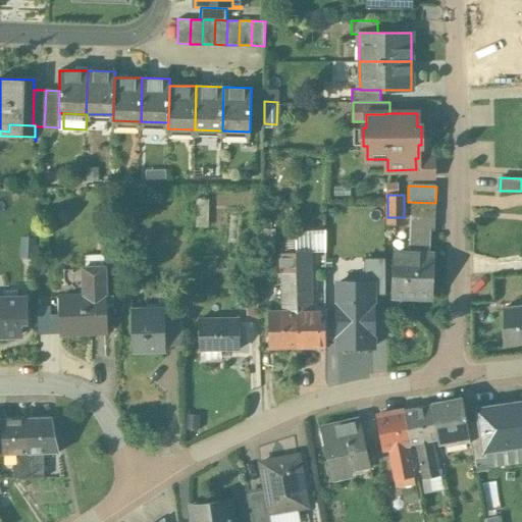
[(435,216),(411,215),(410,229),(430,230),(434,230),(435,216)]
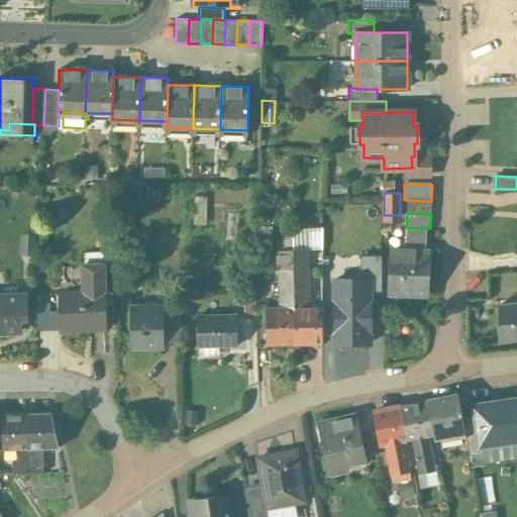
[(273,227),(259,227),(257,250),(273,250),(273,227)]
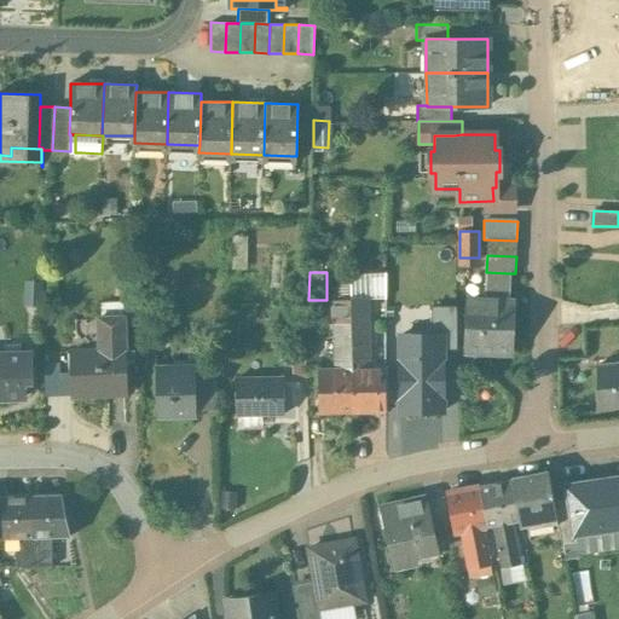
[(366,272),(366,299),(386,299),(386,272),(366,272)]
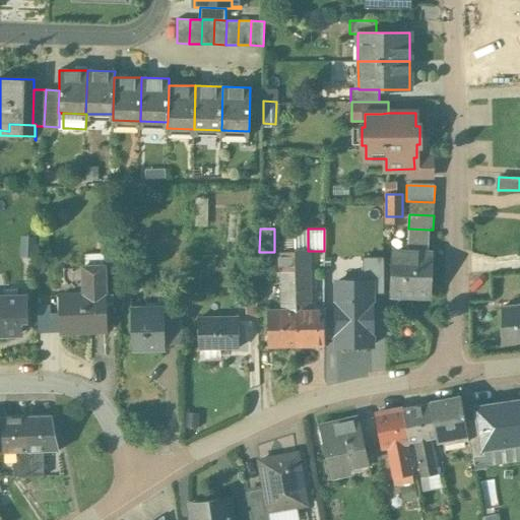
[(407,253),(393,252),(391,295),(430,297),(432,254),(428,254),(429,230),(408,229),(407,253)]
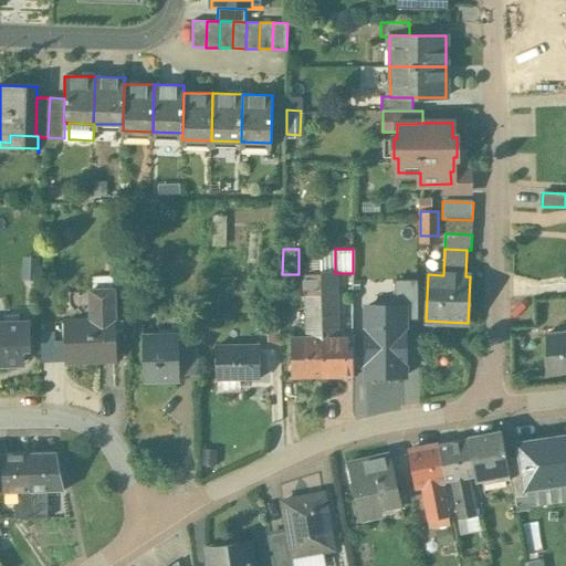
[(323,274),(307,274),(307,296),(323,295),(323,274)]
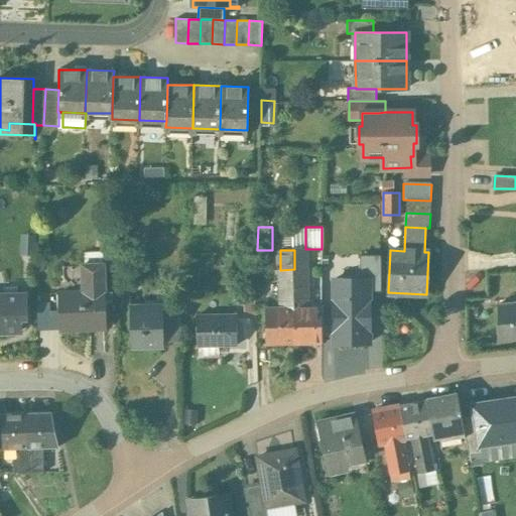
[(308,269),(308,250),(294,250),(294,269),(308,269)]
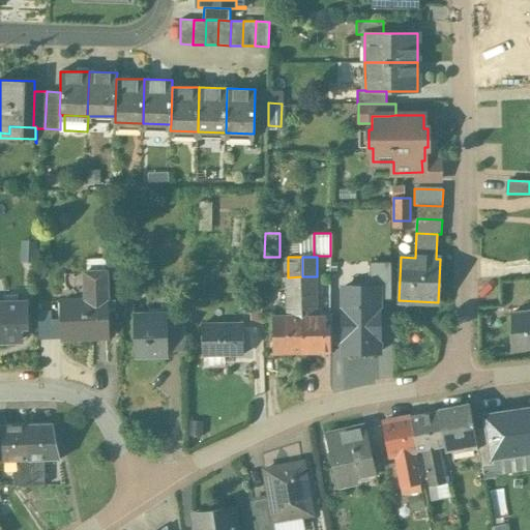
[(85,299),(60,300),(62,337),(110,335),(107,269),(84,270),(85,299)]
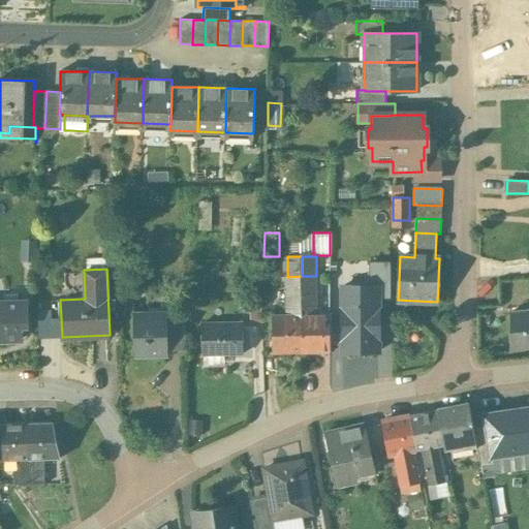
[(302,314),(302,276),(287,277),(287,314),(302,314)]
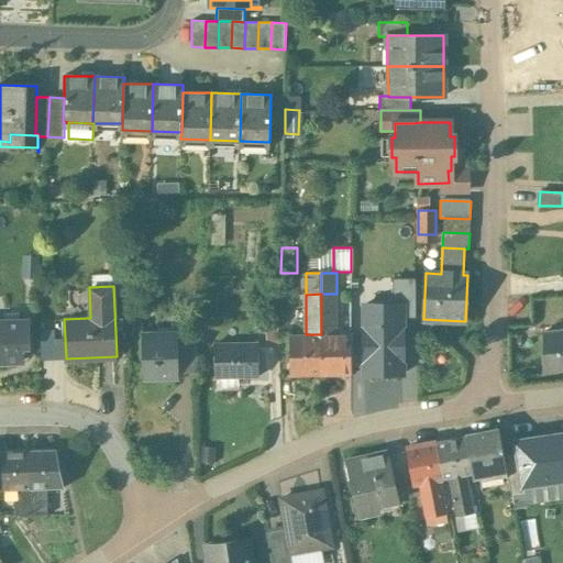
[(337,326),(337,294),(321,294),(321,334),(332,334),(337,326)]
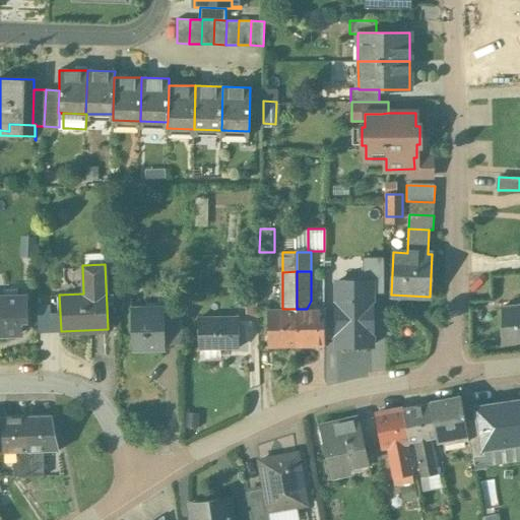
[(336,343),(371,342),(370,282),(336,282),(336,343)]
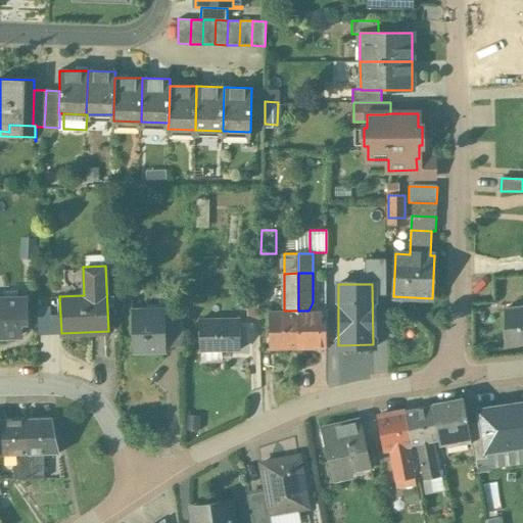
[(28,299),(0,299),(0,336),(22,336),(22,323),(28,323),(28,299)]
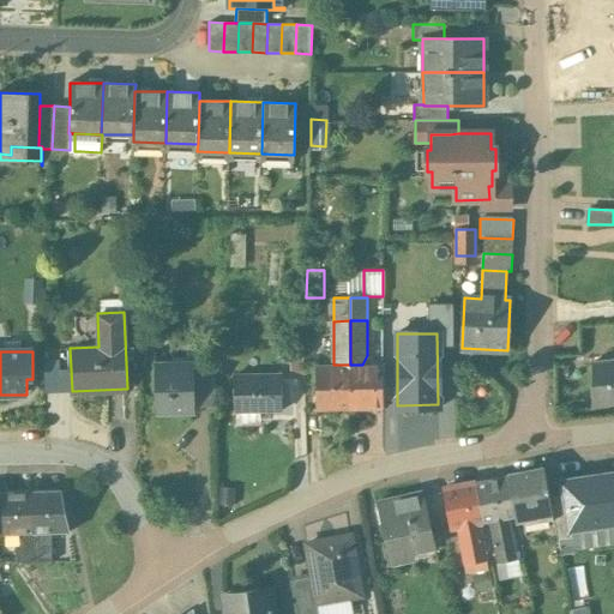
[(301,354),(289,354),(289,380),(302,380),(301,354)]
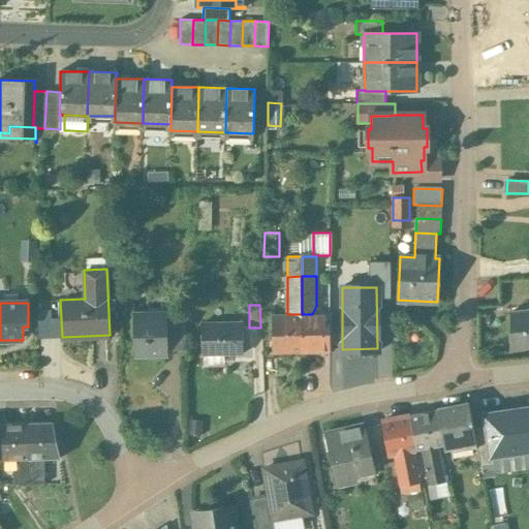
[(528,308),(524,309),(525,317),(504,319),(507,352),(528,349),(528,308)]
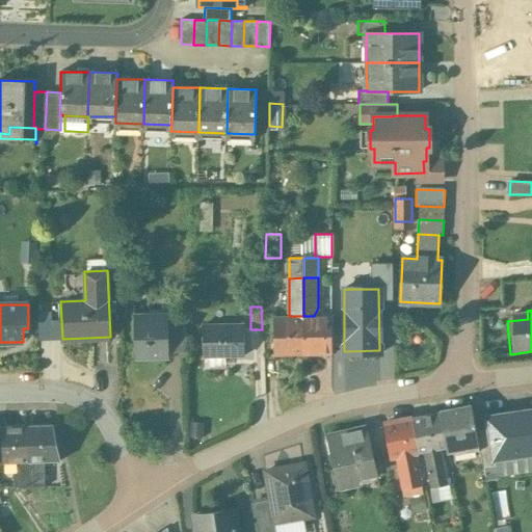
[(167,315),(134,316),(135,358),(168,357),(168,349),(167,315)]
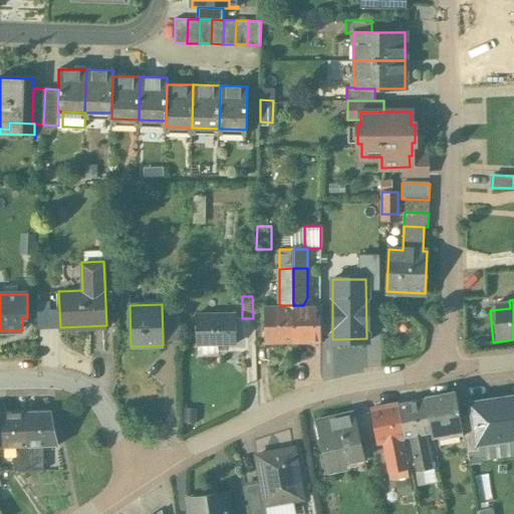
[(180,337),(179,304),(162,304),(163,337),(180,337)]
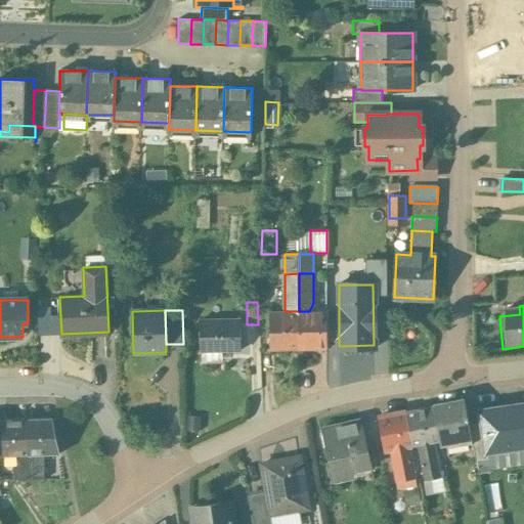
[(285,311),(271,311),(271,348),(300,349),(299,311),(285,311)]
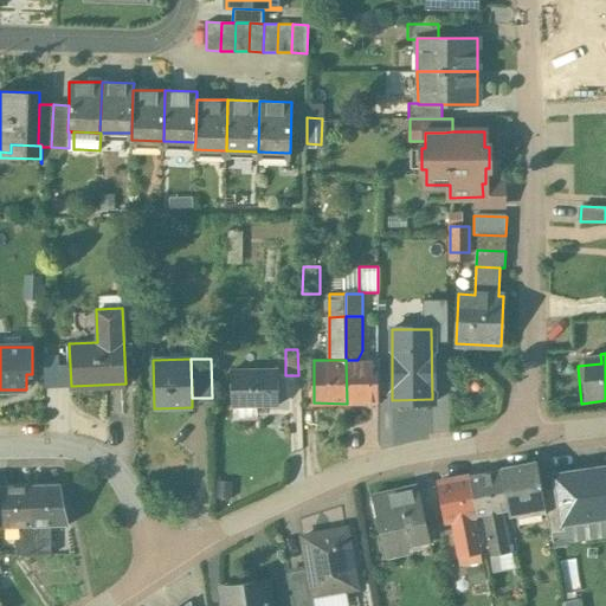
[(358,360),(346,360),(347,404),(376,403),(378,360),(358,360)]
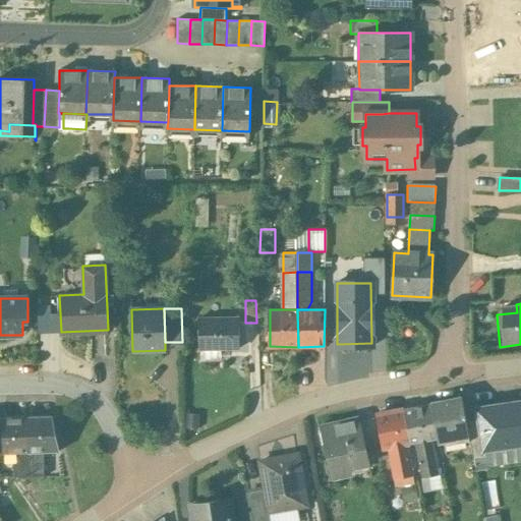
[(238,319),(198,320),(199,350),(239,349),(238,319)]
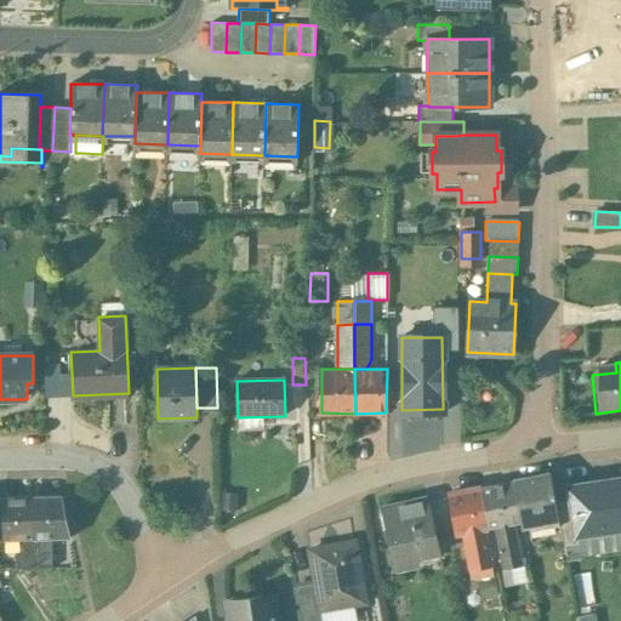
[(550,474),(513,482),(520,522),(520,527),(558,519),(556,503),(550,474)]
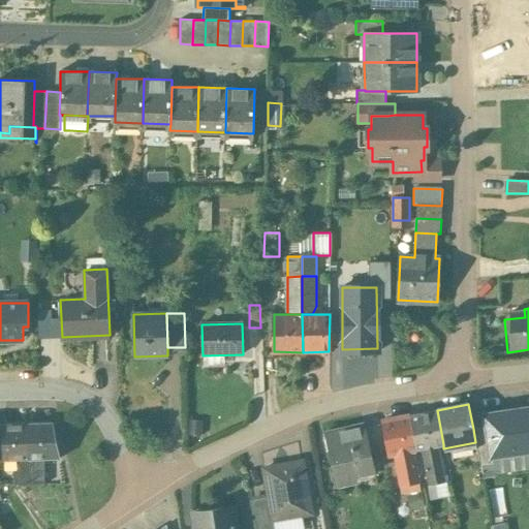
[(528,445),(524,409),(485,414),(486,427),(491,457),(492,456),(528,449),(528,445)]
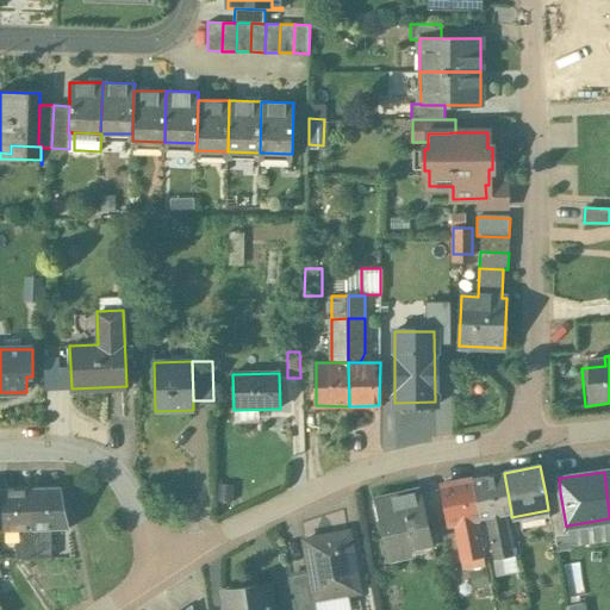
[(504,473),(473,479),(480,518),(486,518),(492,548),(498,546),(497,541),(509,540),(504,514),(511,512),(504,473)]
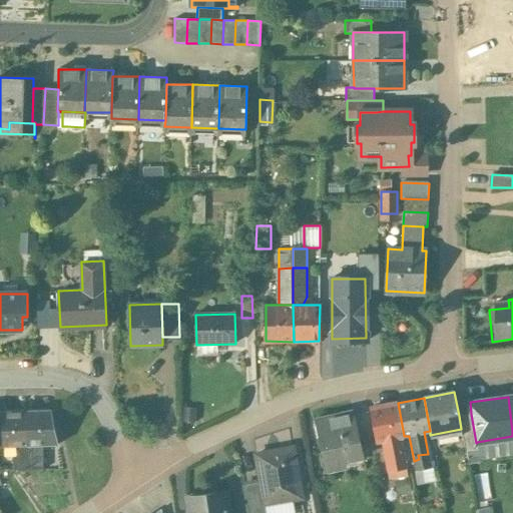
[(398,403),(371,408),(378,441),(383,440),(387,461),(398,459),(398,463),(404,462),(399,437),(404,436),(398,403)]
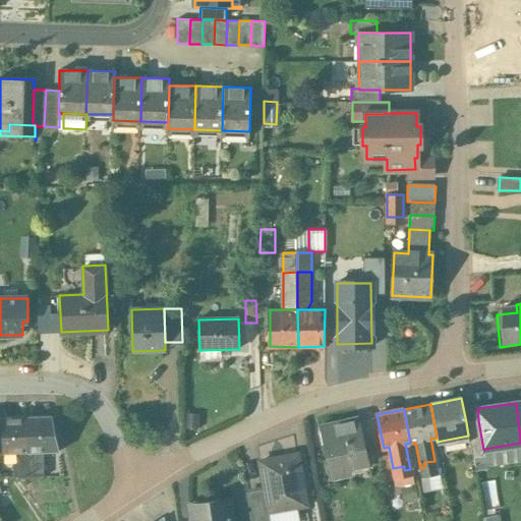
[(52,416),(27,416),(26,417),(29,464),(29,476),(43,476),(43,451),(59,451),(52,416)]
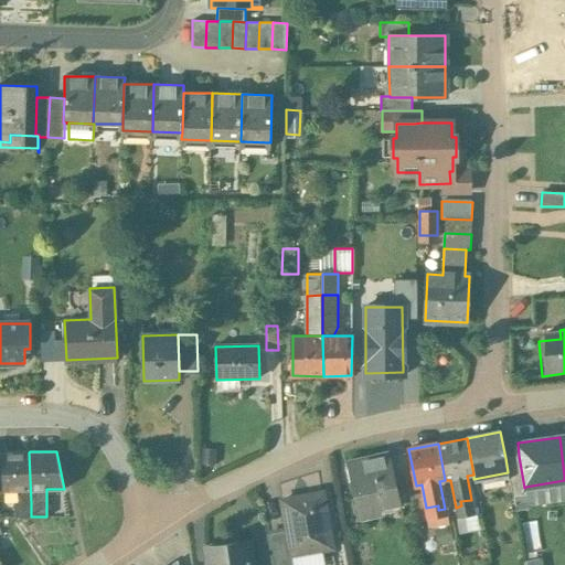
[(29,452),(1,452),(3,491),(24,490),(24,494),(20,494),(20,503),(14,503),(16,516),(31,516),(31,503),(29,452)]
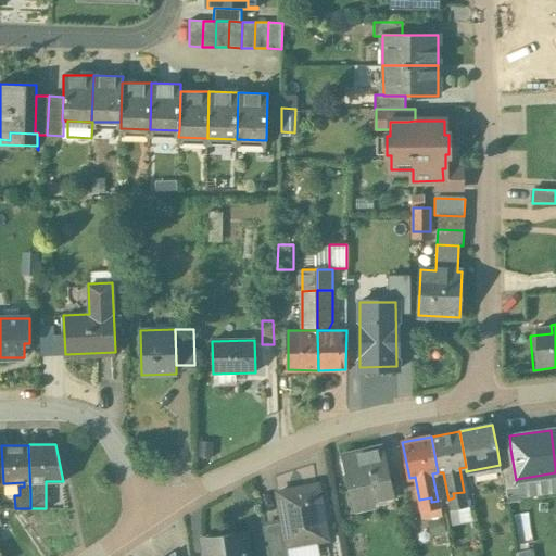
[(381,446),(345,455),(350,471),(346,472),(355,508),(377,503),(374,490),(390,485),(381,446)]
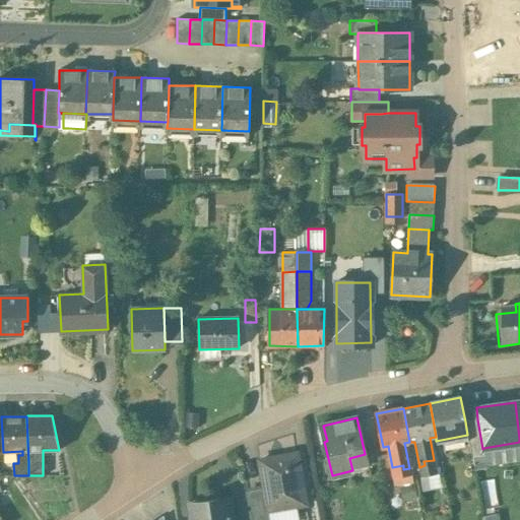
[(477,419),(465,421),(467,435),(468,441),(471,457),(484,456),(483,448),(482,449),(477,419)]
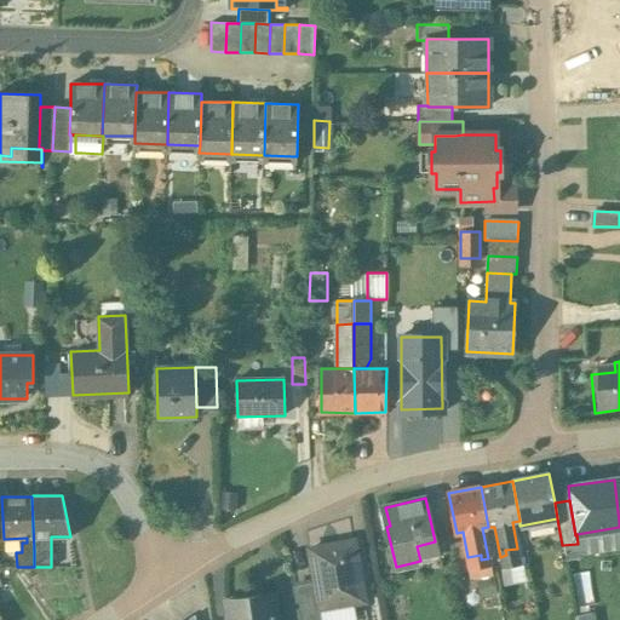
[(354,541),(310,549),(316,581),(321,609),(365,601),(354,541)]
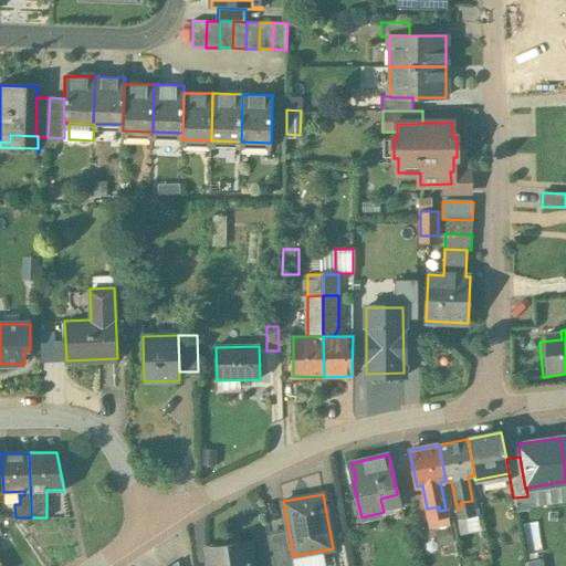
[(522,522),(527,547),(542,545),(536,520),(522,522)]
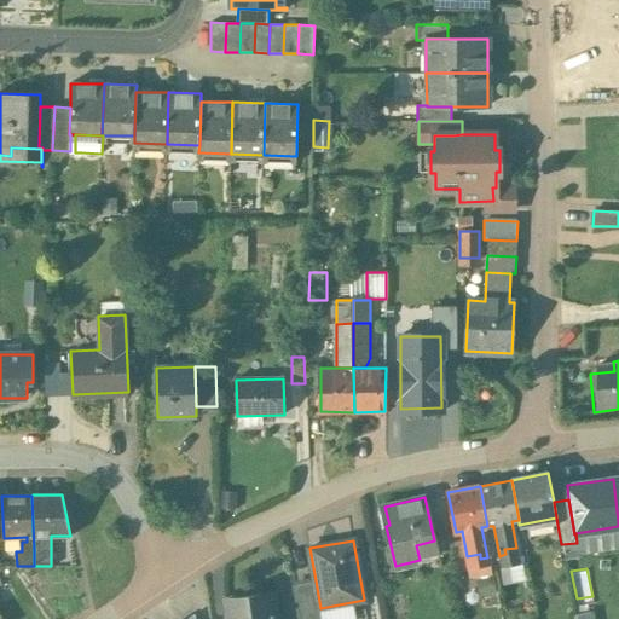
[(316,580),(294,585),(300,618),(322,618),(320,608),(316,580)]
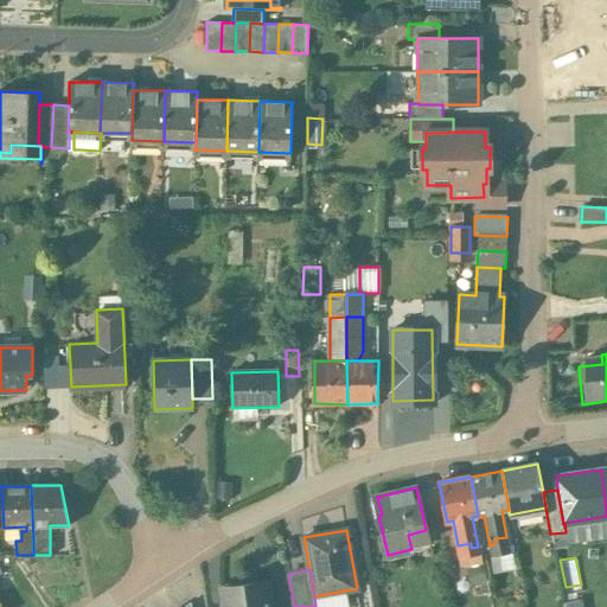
[(270,606),(268,582),(221,589),(223,606),(270,606)]
